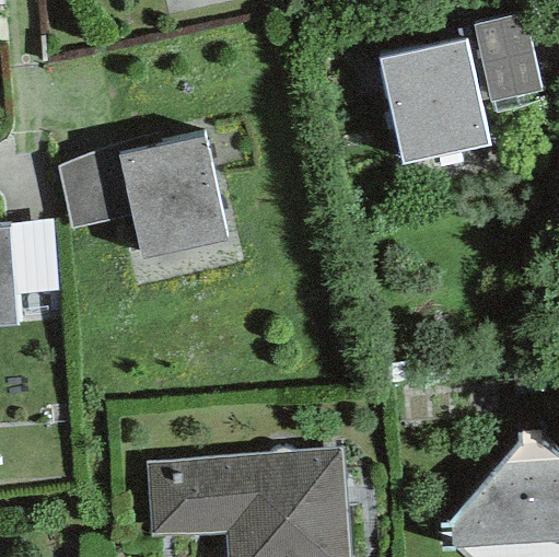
[(526,11),(475,22),(491,99),(542,88),(526,11)]
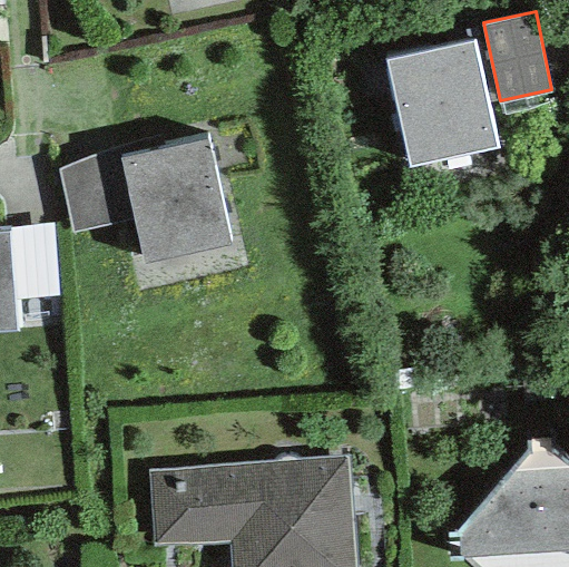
[(476,40),(386,59),(410,164),(498,145),(476,40)]
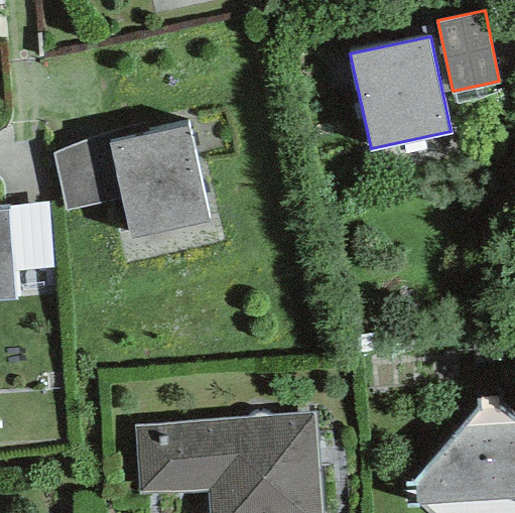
[(108,140),(147,132),(145,121),(93,136),(54,151),(67,208),(121,198),(108,140)]
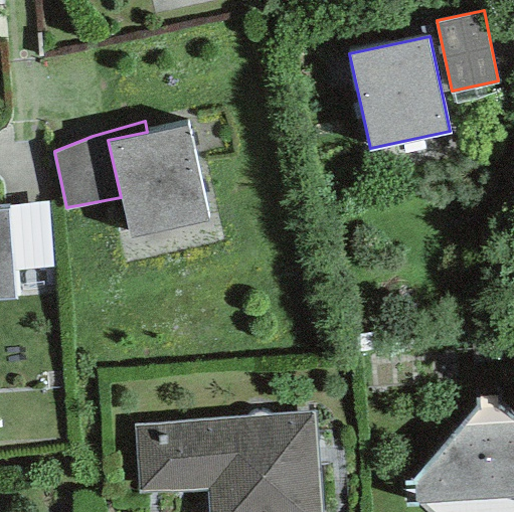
[(147,132),(108,140),(121,197),(130,234),(208,218),(188,123),(147,132)]
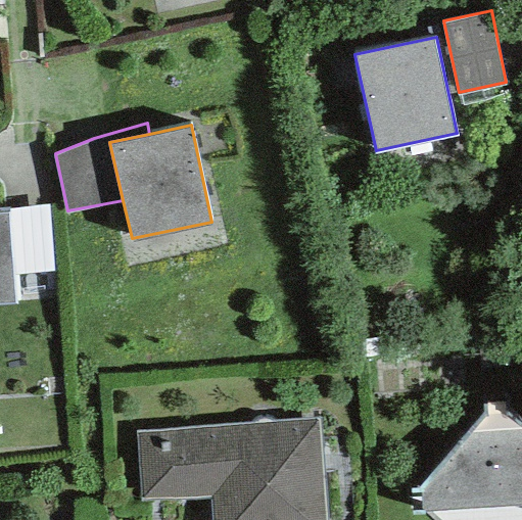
[(13,274),(56,270),(48,203),(7,207),(13,274)]
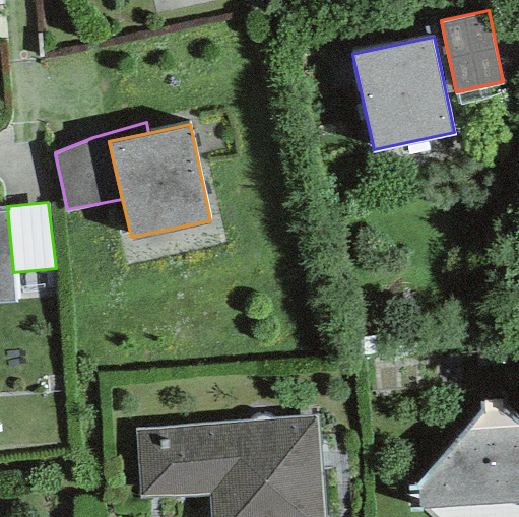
[(13,272),(7,206),(0,206),(0,302),(16,300),(13,272)]
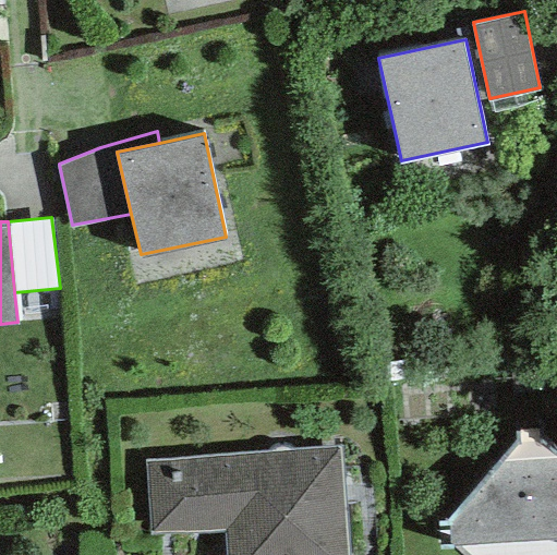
[(450,516),(452,544),(464,554),(556,554),(556,454),(541,439),(517,438),(450,516)]
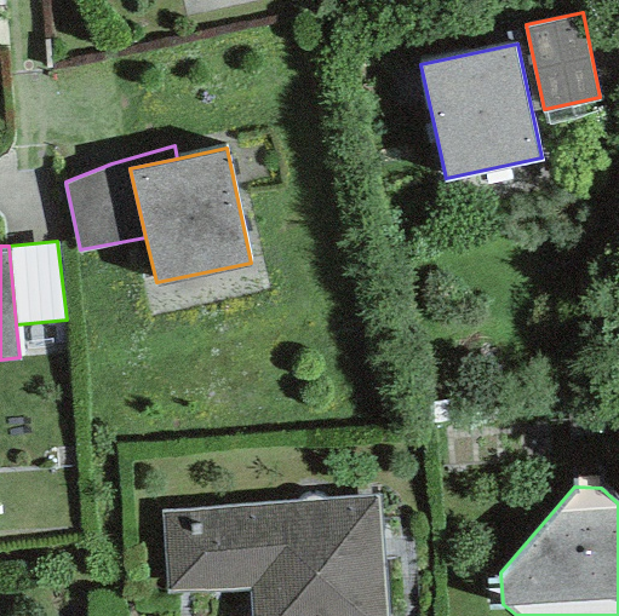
[(388,615),(379,491),(161,508),(167,591),(252,585),(253,615),(388,615)]
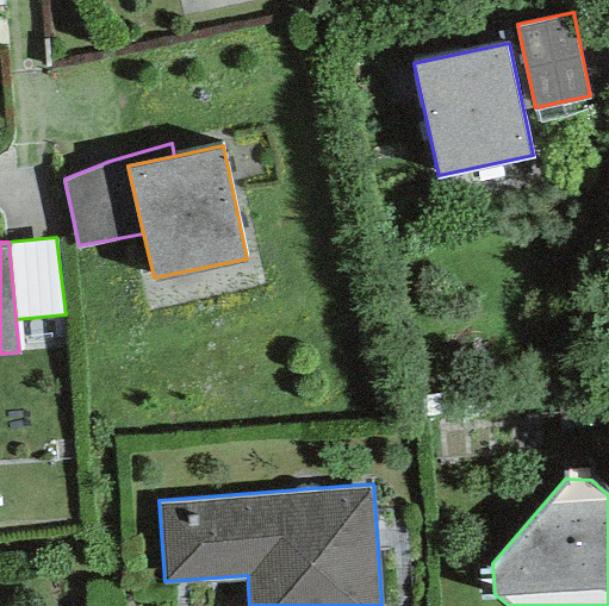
All buildings are outlined.
